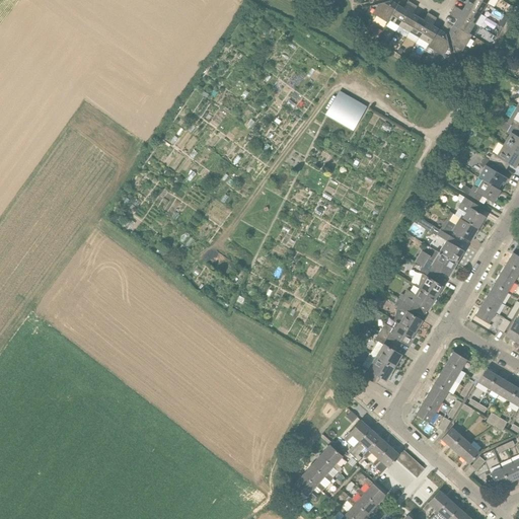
[(480,14),(486,4),(478,0),(468,0),(469,0),(465,6),(480,14)]
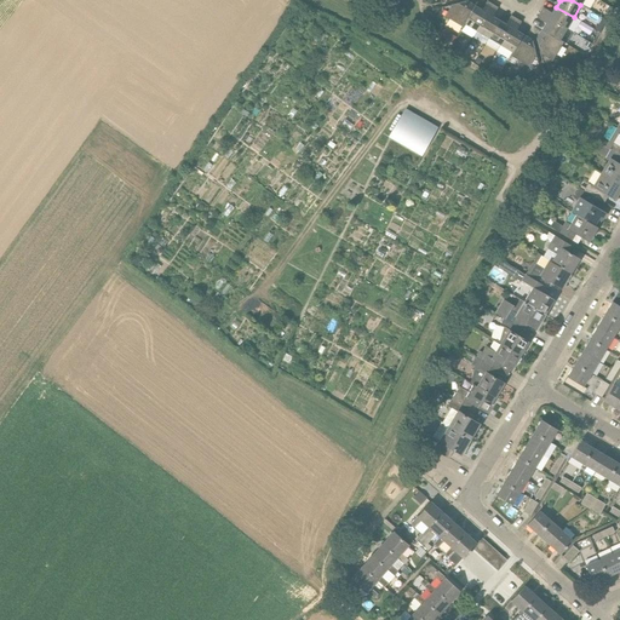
[(572,0),(580,5),(590,11),(596,0),(572,0)]
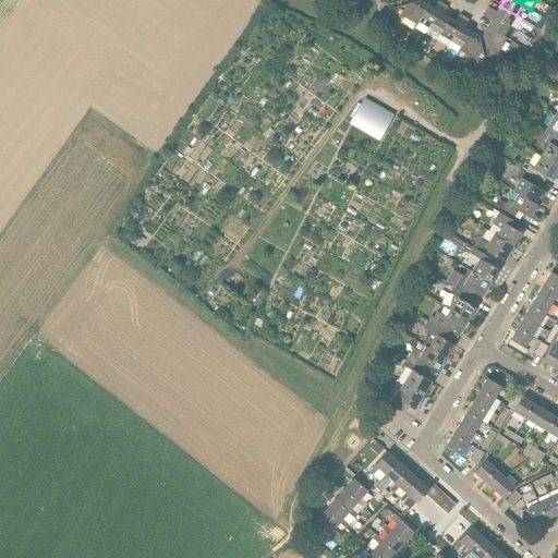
[(417,25),(419,22),(427,7),(420,1),(398,7),(400,15),(417,25)]
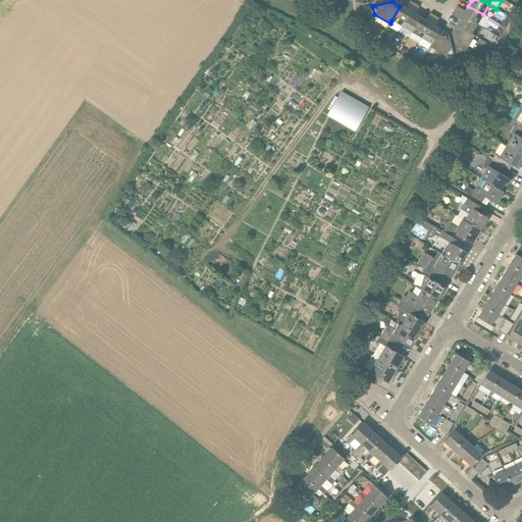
[(392,20),(402,27),(415,4),(410,2),(406,9),(400,6),(392,20)]
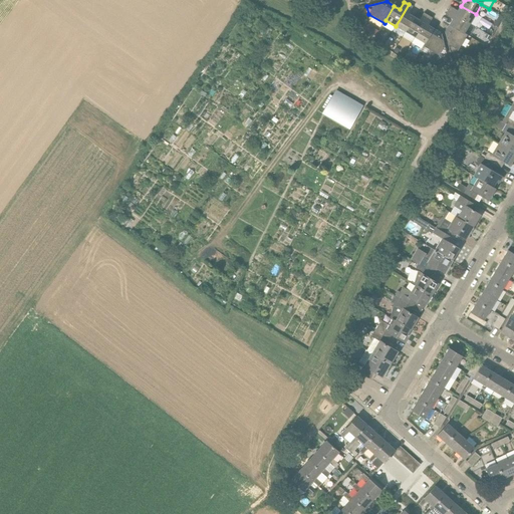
[(396,26),(406,32),(414,17),(409,14),(413,7),(409,4),(396,26)]
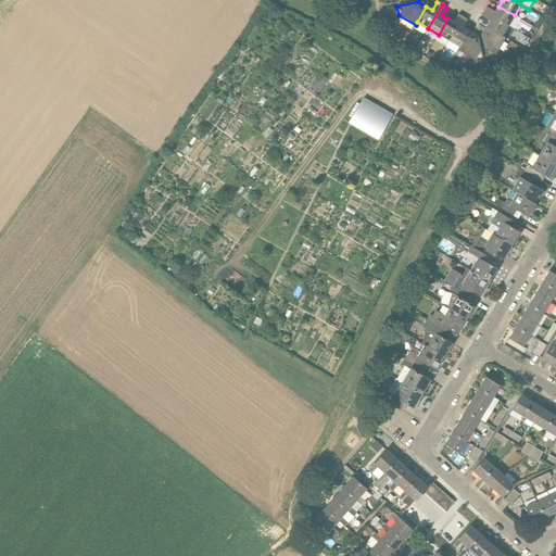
[(484,12),(508,26),(515,15),(498,7),(495,12),(488,8),(484,12)]
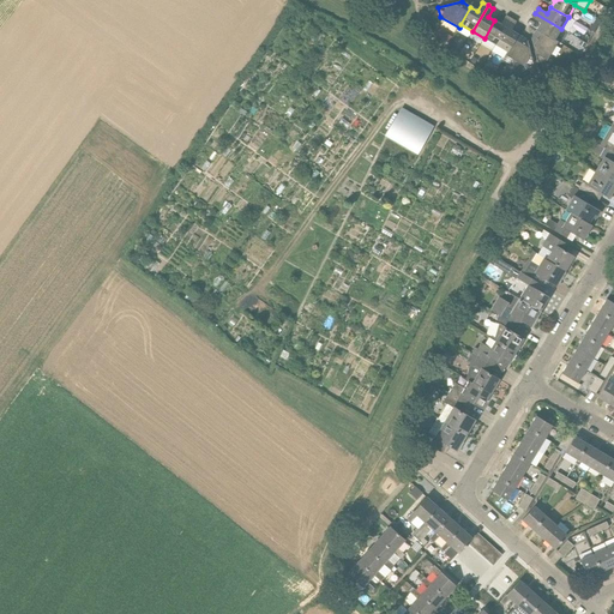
[(554,40),(561,29),(535,13),(531,18),(541,24),(537,30),(554,40)]
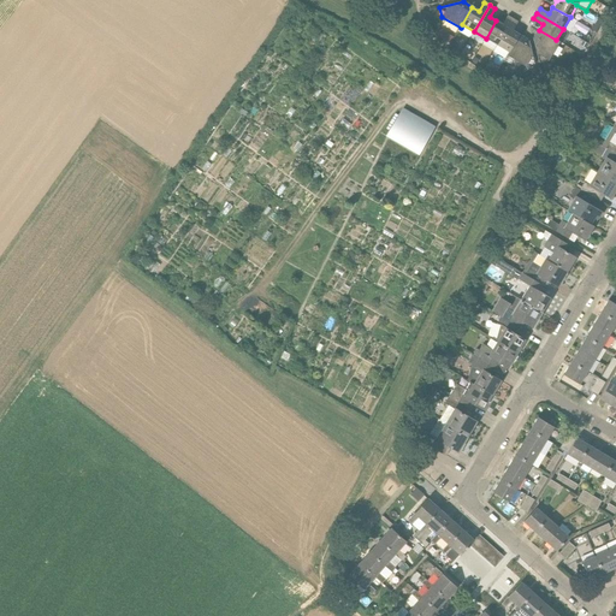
[(486,39),(497,45),(513,19),(508,16),(502,25),(496,21),(486,39)]
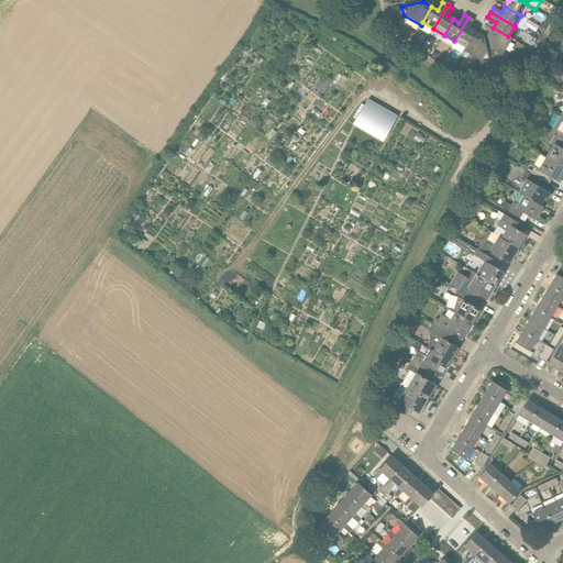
[(465,47),(475,32),(468,29),(474,20),(468,18),(454,41),(465,47)]
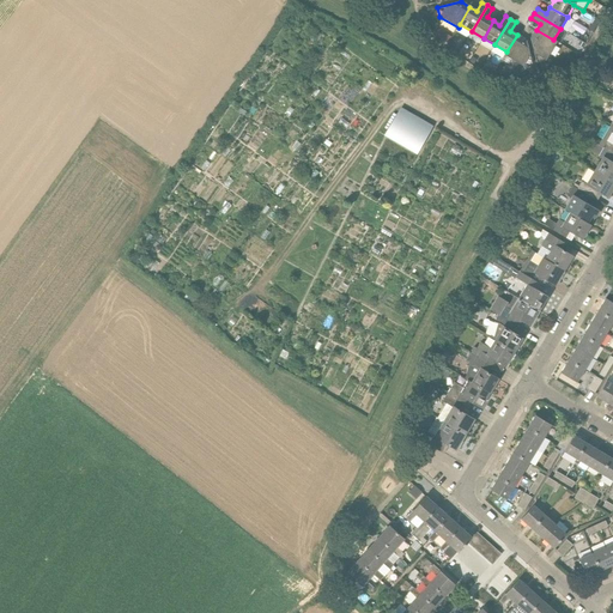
[(536,64),(546,61),(557,42),(553,40),(536,30),(530,40),(536,64)]
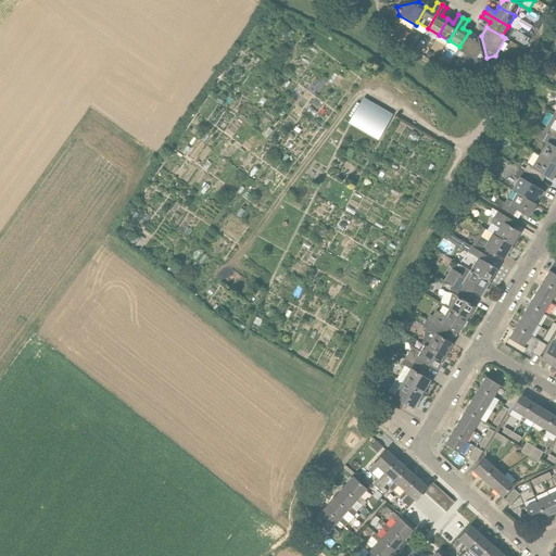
[(475,60),(483,58),(478,37),(469,32),(459,47),(457,50),(475,60)]
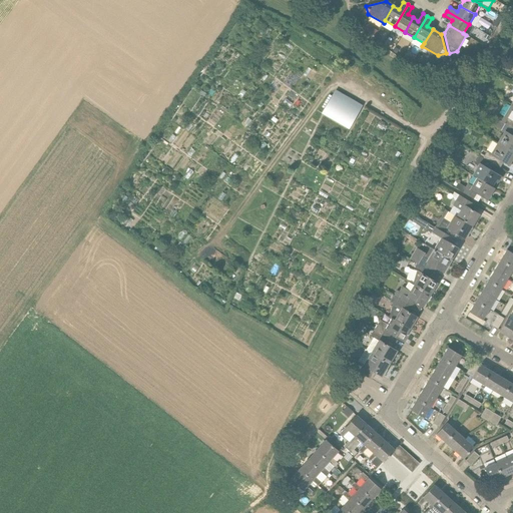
[(332,97),(325,109),(352,124),(362,107),(349,99),(346,104),(332,97)]
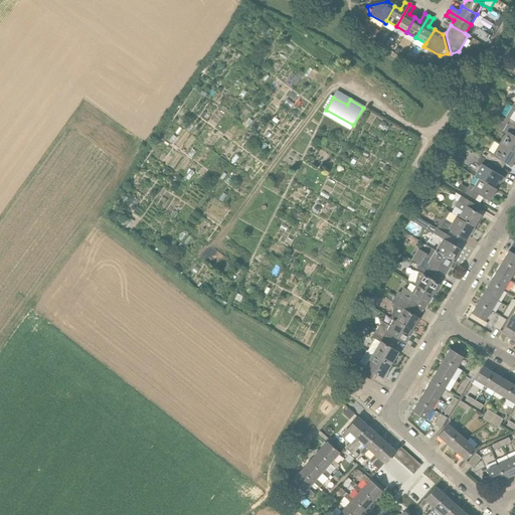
[(503,123),(514,130),(514,106),(513,105),(504,120),(503,123)]
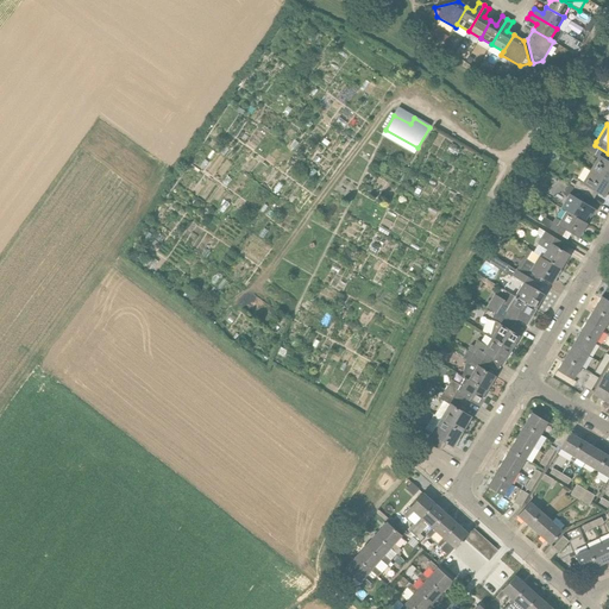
[(590,170),(608,181),(608,162),(607,161),(608,157),(608,154),(595,145),(581,137),(578,142),(588,146),(585,149),(598,156),(590,170)]
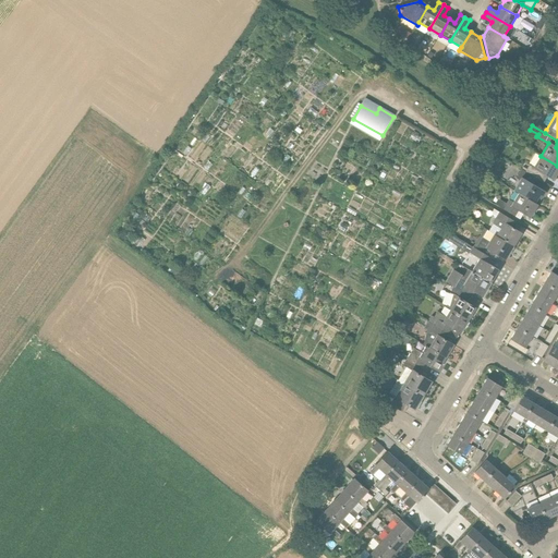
[(510,150),(518,154),(521,147),(514,144),(510,150)]
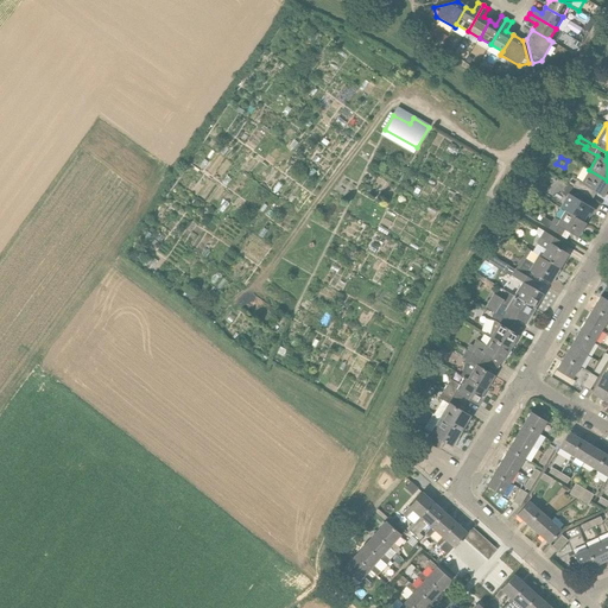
[(572,188),(586,195),(589,197),(594,190),(602,196),(607,187),(607,181),(589,170),(582,183),(577,179),(572,188)]
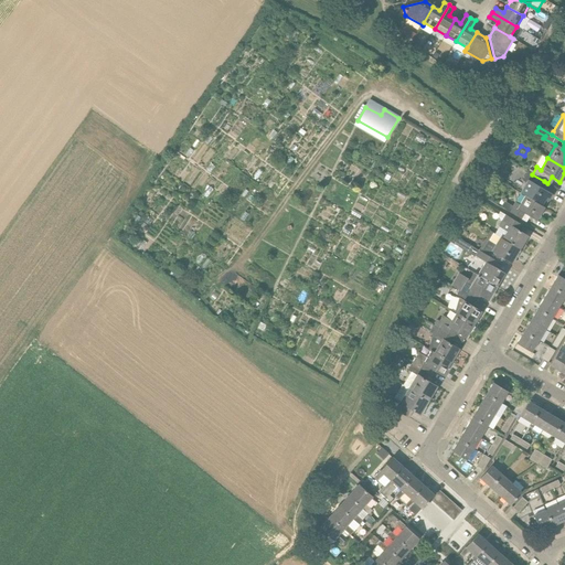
[(520,193),(525,195),(545,208),(553,194),(541,187),(544,181),(532,174),(528,172),(523,180),(526,182),(520,193)]
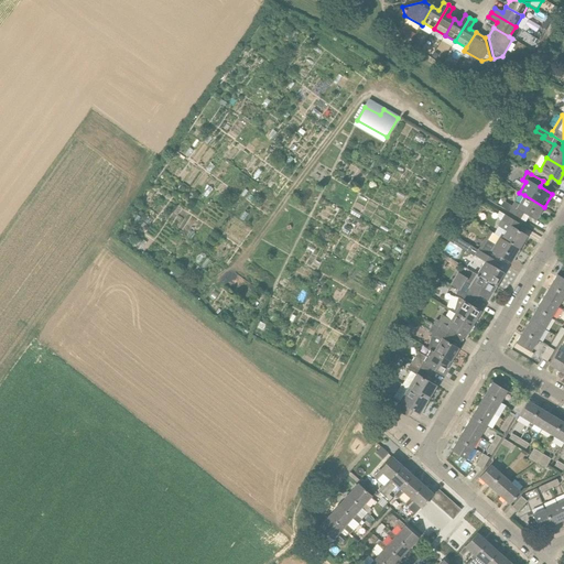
[(509,212),(521,219),(524,214),(535,220),(544,207),(524,195),(519,204),(514,202),(512,206),(505,202),(501,206),(509,212)]
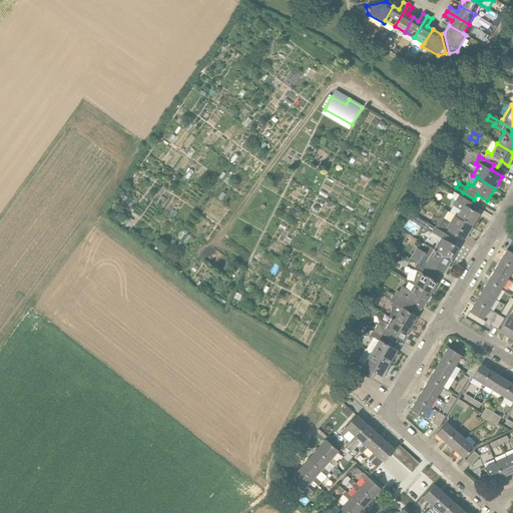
[(457,217),(472,226),(479,214),(468,208),(471,202),(460,196),(453,206),(461,211),(457,217)]
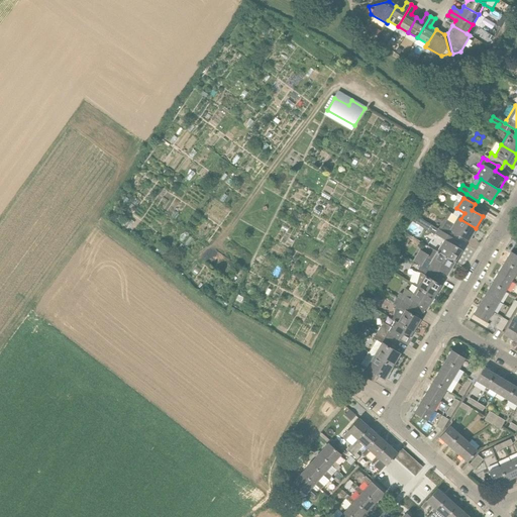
[(435,234),(438,229),(414,215),(410,221),(434,235),(435,234)]
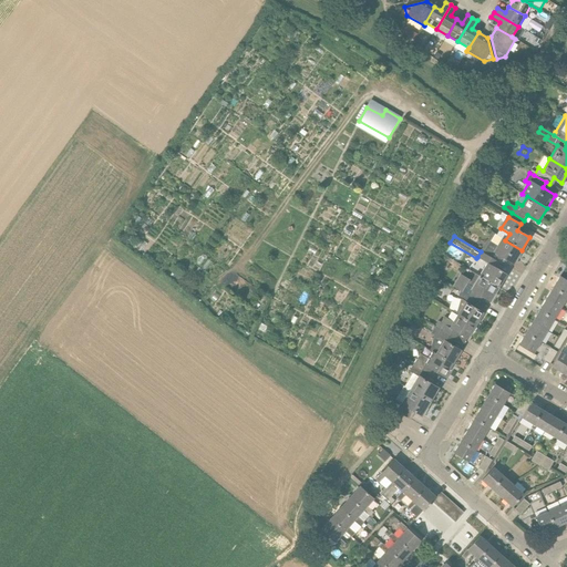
[(483,254),(498,263),(502,257),(513,264),(522,250),(505,240),(503,239),(498,246),(491,241),(483,254)]
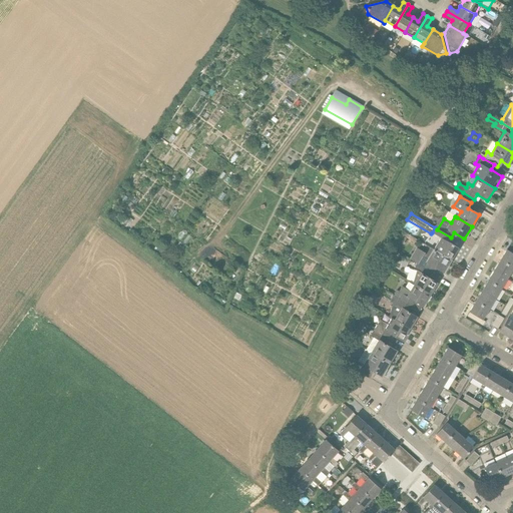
[(433,249),(451,261),(458,248),(448,242),(451,237),(437,229),(435,227),(432,232),(440,237),(433,249)]
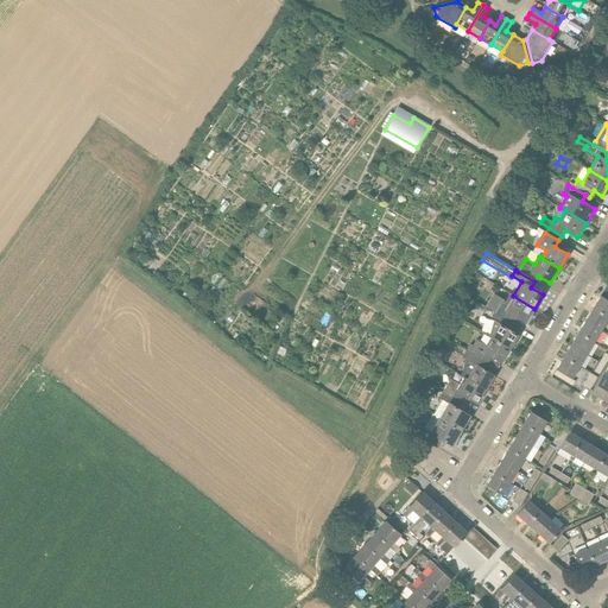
[(495,312),(514,324),(515,325),(519,320),(525,323),(534,309),(513,296),(510,293),(506,302),(494,293),(486,308),(495,312)]
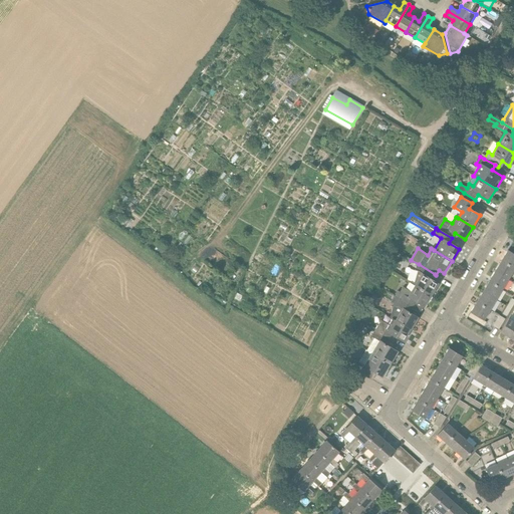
[(501,261),(513,268),(513,254),(508,250),(501,261)]
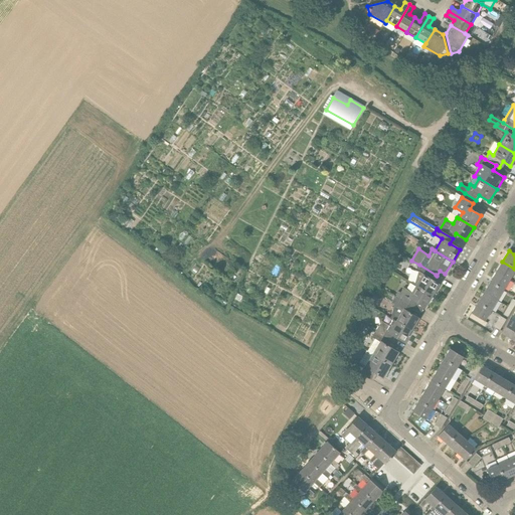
[(496,272),(510,280),(514,271),(514,269),(502,262),(496,272)]
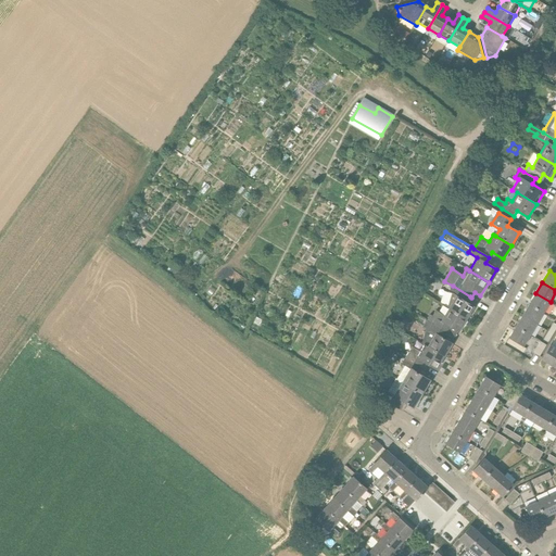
[(449,308),(466,319),(474,306),(466,302),(470,297),(453,286),(447,295),(444,306),(449,308)]
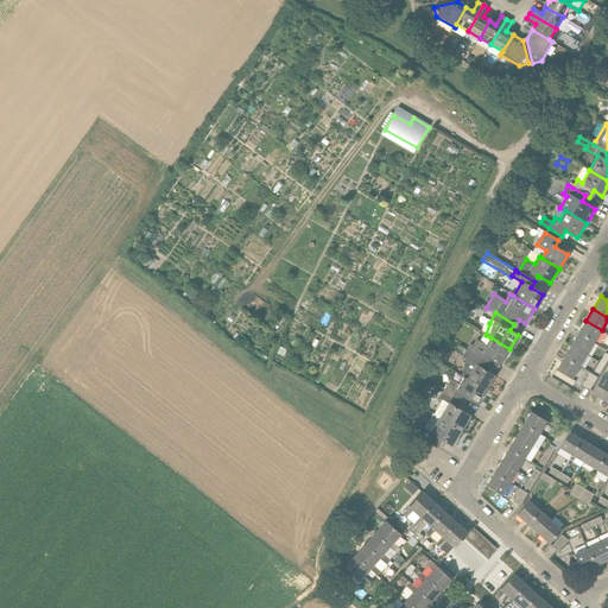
[(578,333),(594,343),(602,330),(586,321),(578,333)]
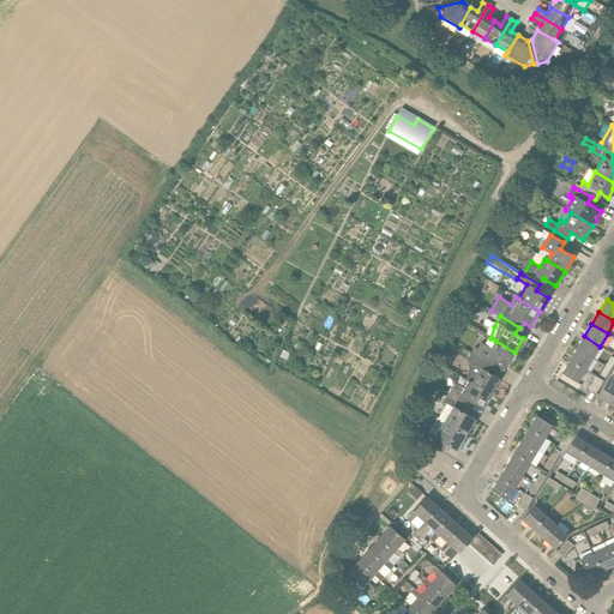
[(577,349),(593,359),(600,347),(584,336),(577,349)]
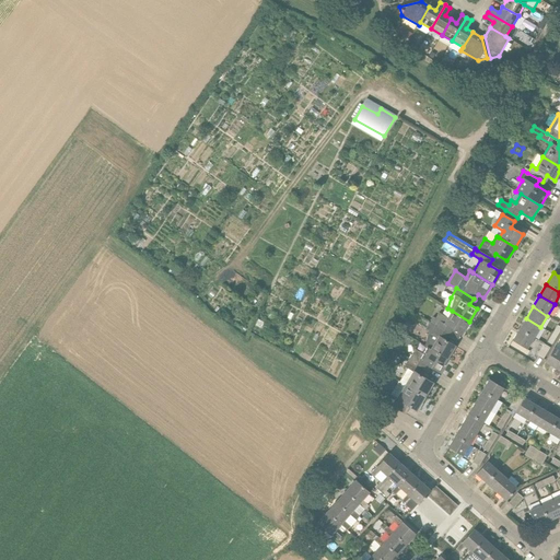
[(430,323),(450,335),(453,330),(462,335),(469,322),(452,311),(447,318),(440,314),(436,319),(433,317),(430,323)]
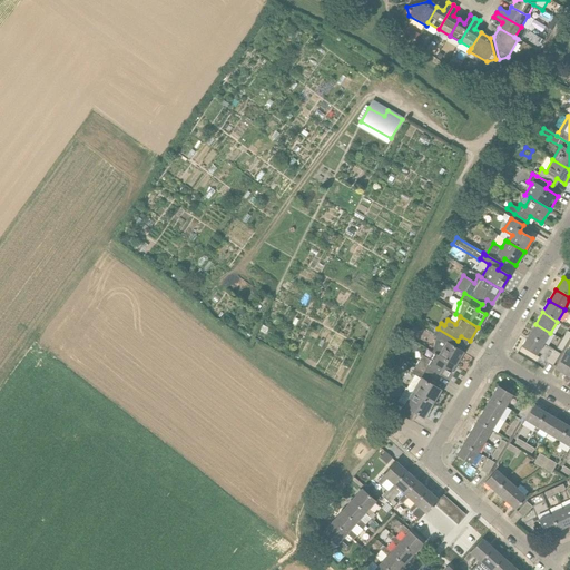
[(528,335),(543,344),(550,333),(536,324),(528,335)]
